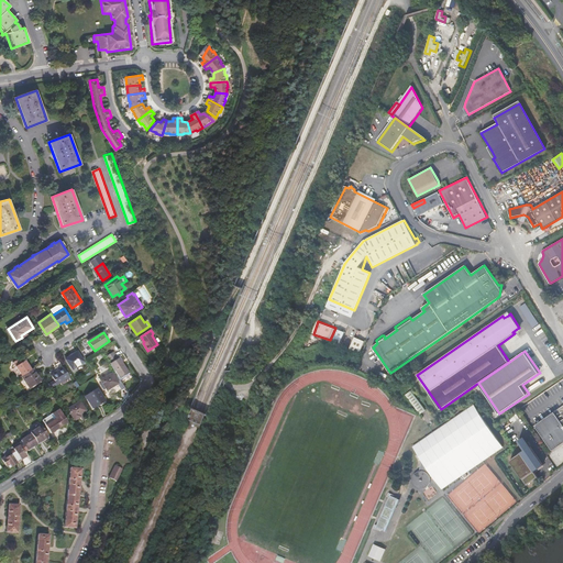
[(84,362),(77,352),(66,360),(73,370),(84,362)]
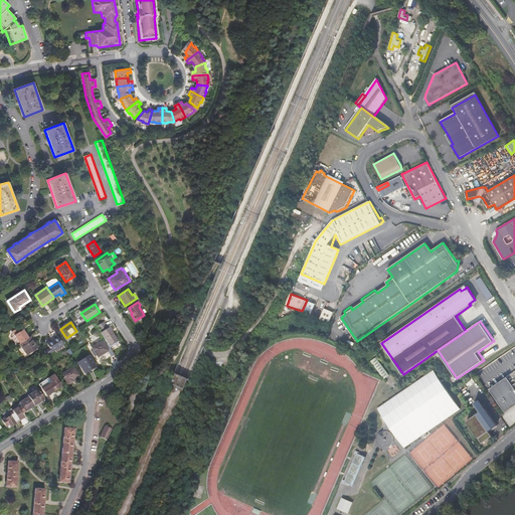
[(97,326),(106,340),(110,346),(118,341),(109,328),(108,328),(104,322),(97,326)]
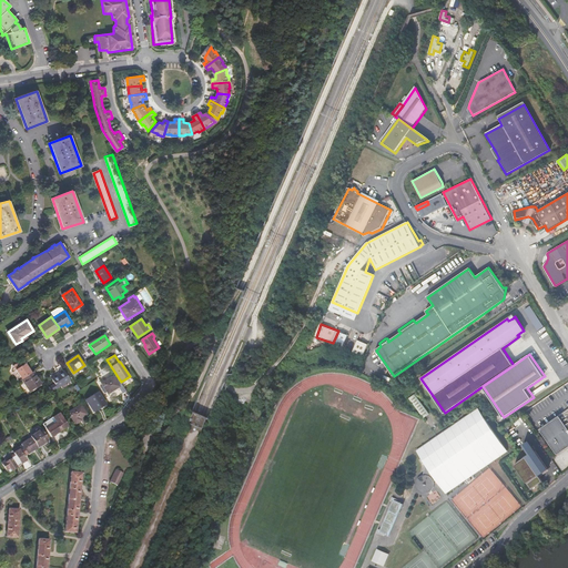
[(21,379),(31,374),(23,362),(17,365),(13,366),(21,379)]
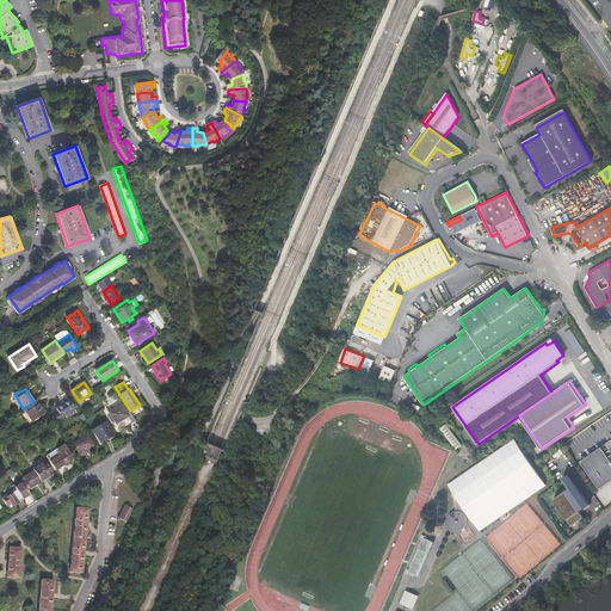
[(44,413),(36,400),(34,402),(23,408),(31,421),(44,413)]
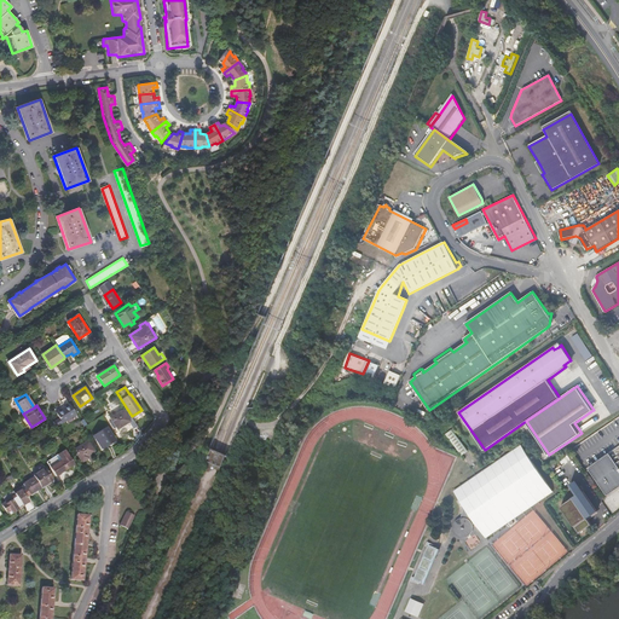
[(53,422),(57,427),(76,415),(70,405),(57,414),(59,418),(53,422)]
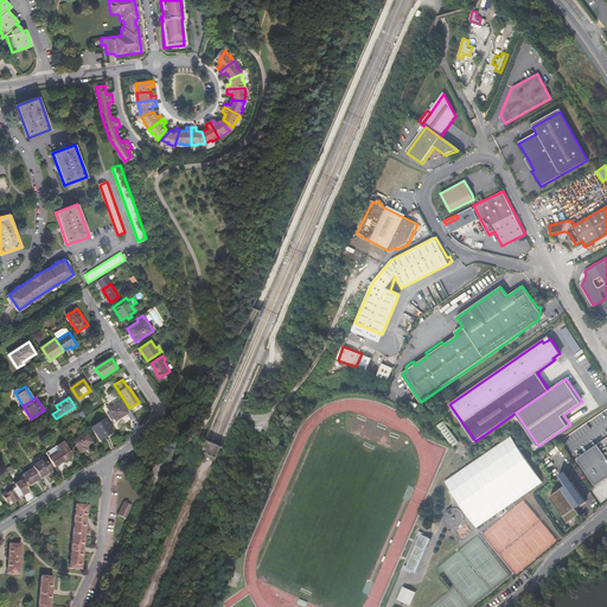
[(132,420),(135,417),(134,416),(129,408),(125,401),(121,403),(121,402),(108,410),(115,421),(127,414),(132,420)]
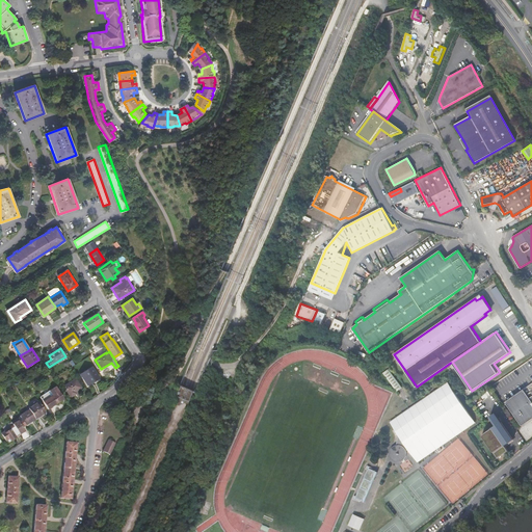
[(87,386),(99,378),(92,367),(81,375),(87,386)]
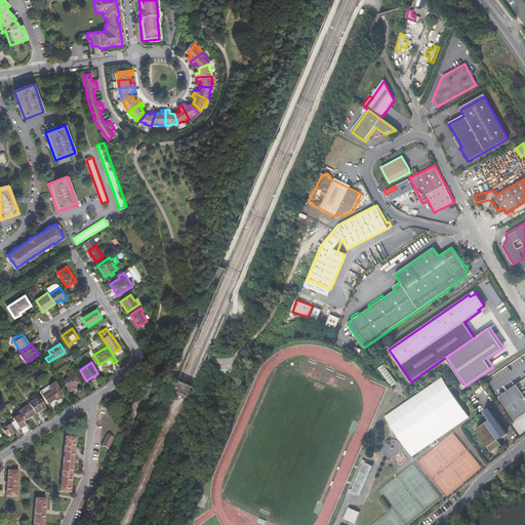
[(384,364),(378,368),(392,387),(397,384),(389,371),(384,364)]
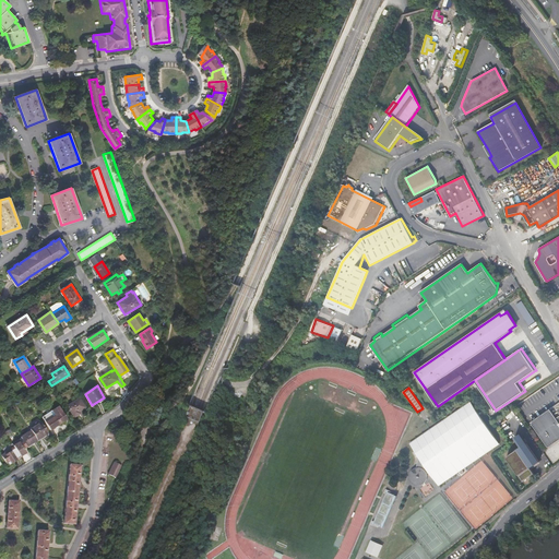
[(67,406),(74,417),(80,414),(79,412),(85,407),(80,399),(67,406)]
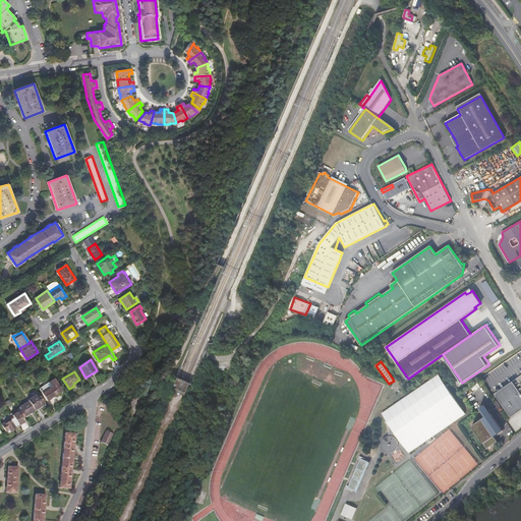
[(439,374),(382,413),(390,425),(387,436),(388,436),(389,436),(390,436),(391,436),(392,436),(393,437),(394,438),(395,438),(396,439),(396,440),(397,440),(397,441),(397,442),(399,440),(408,453),(465,413),(439,374)]
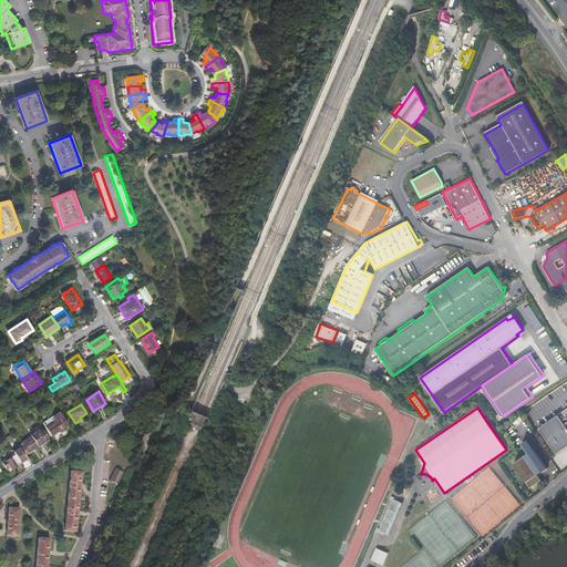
[(566,408),(538,428),(556,453),(566,445),(566,408)]
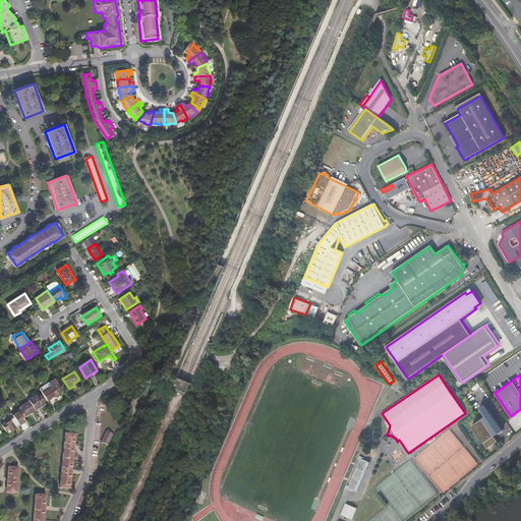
[(59,394),(63,391),(56,381),(53,384),(59,394)]
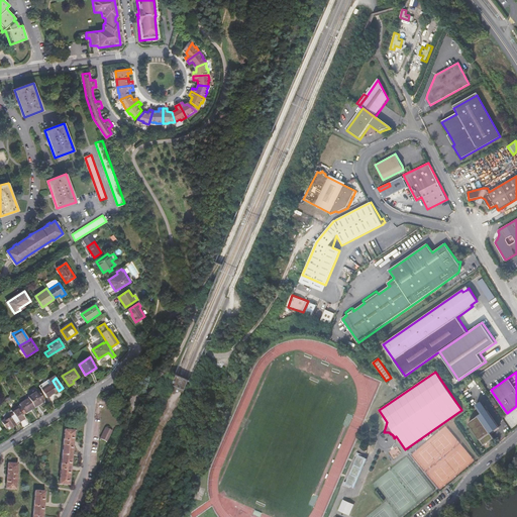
[(52,397),(58,393),(57,392),(59,391),(53,381),(49,382),(53,387),(48,389),(47,388),(42,392),(47,400),(52,398),(52,397)]
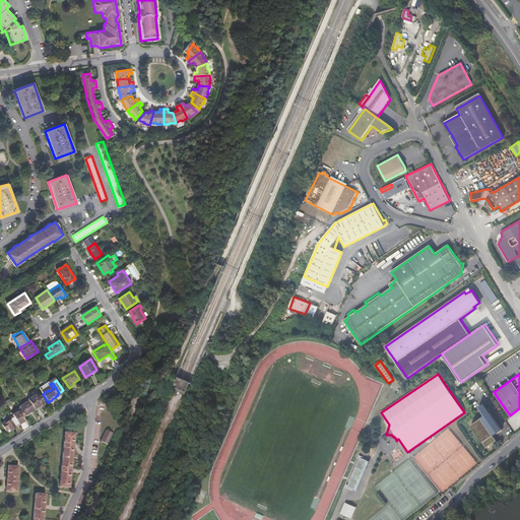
[(45,405),(46,404),(39,393),(28,400),(28,401),(35,409),(44,403),(45,405)]
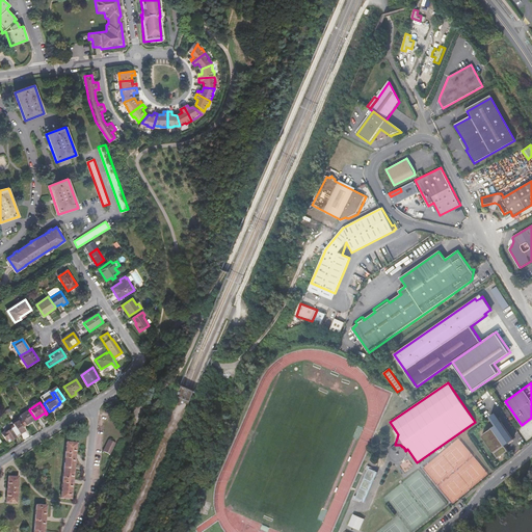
[(32,421),(35,419),(29,410),(20,417),(25,425),(32,421)]
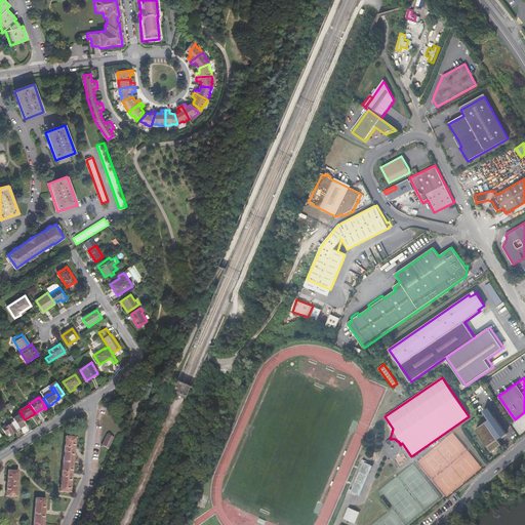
[(476,430),(491,452),(502,445),(498,439),(507,434),(489,408),(484,412),(490,420),(476,430)]
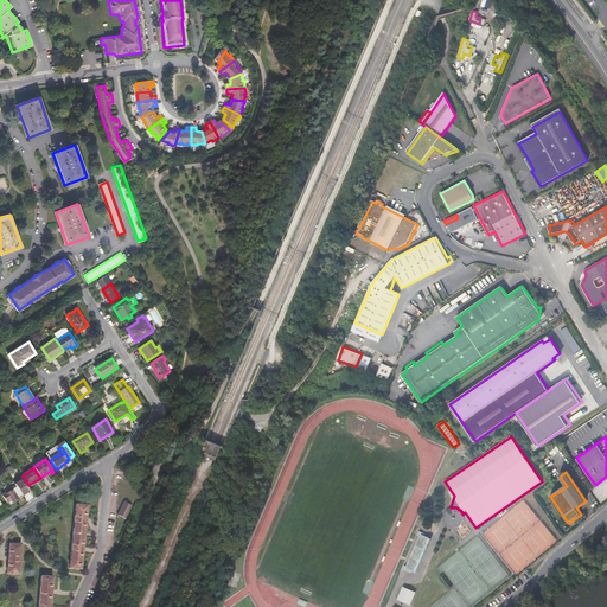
[(14,485),(21,497),(29,492),(20,480),(14,484),(14,485)]
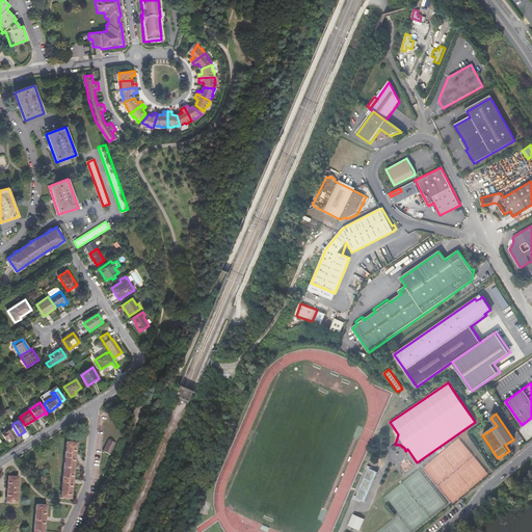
[(10,441),(19,435),(12,425),(2,432),(6,440),(8,439),(10,441)]
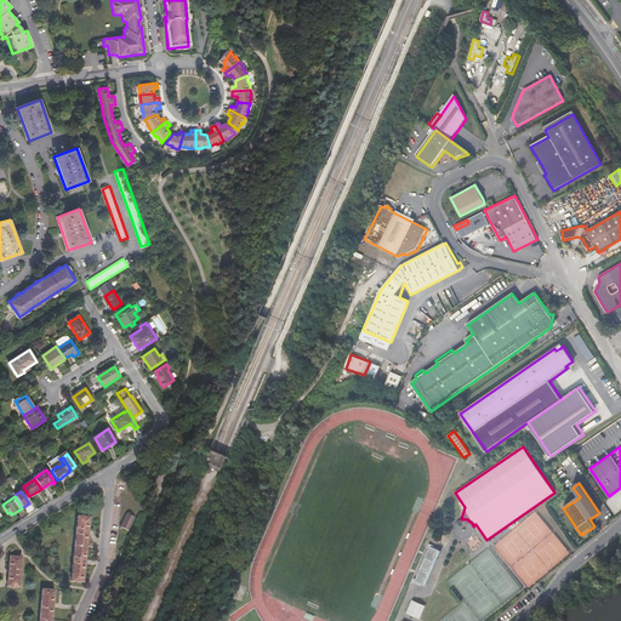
[(135,518),(126,514),(120,528),(127,531),(135,518)]
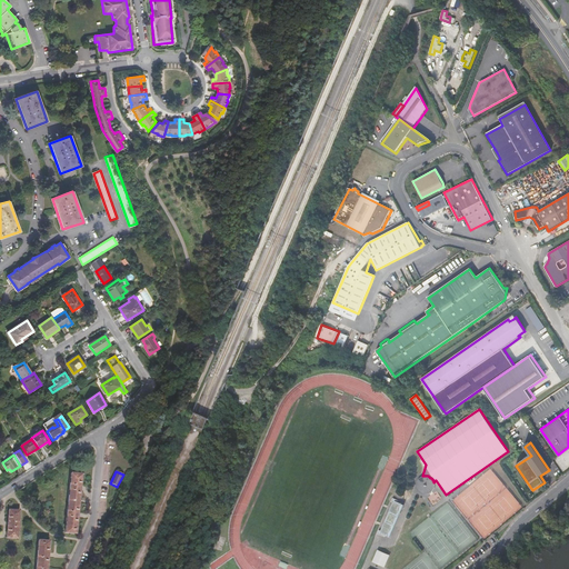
[(68,503),(79,503),(82,475),(71,473),(68,503)]
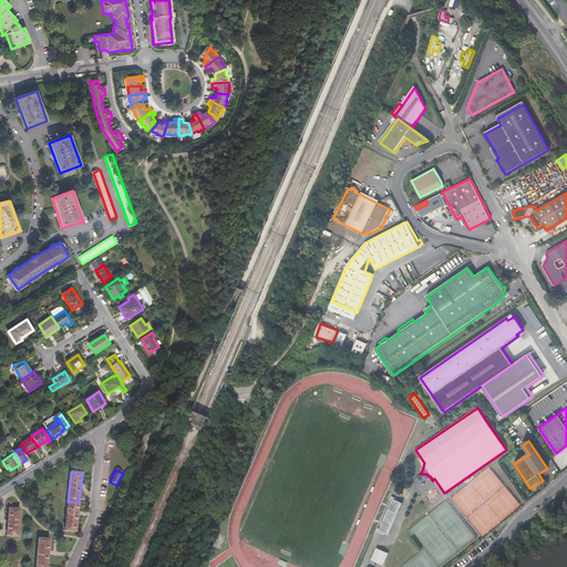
[(432,482),(432,481),(432,480),(432,478),(431,478),(431,477),(430,476),(429,476),(428,475),(426,474),(425,474),(424,474),(423,474),(422,474),(421,474),(420,474),(419,475),(418,475),(416,476),(415,477),(415,478),(414,480),(414,481),(413,483),(413,484),(414,485),(414,487),(415,488),(416,490),(418,491),(420,492),(421,493),(423,493),(425,493),(426,492),(428,492),(430,491),(431,488),(432,487),(432,485),(433,484),(432,482)]
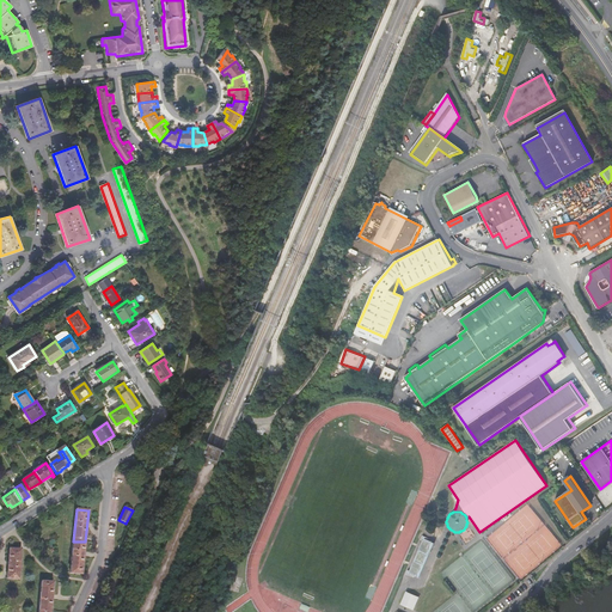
[(435,544),(426,539),(410,574),(421,579),(435,544)]
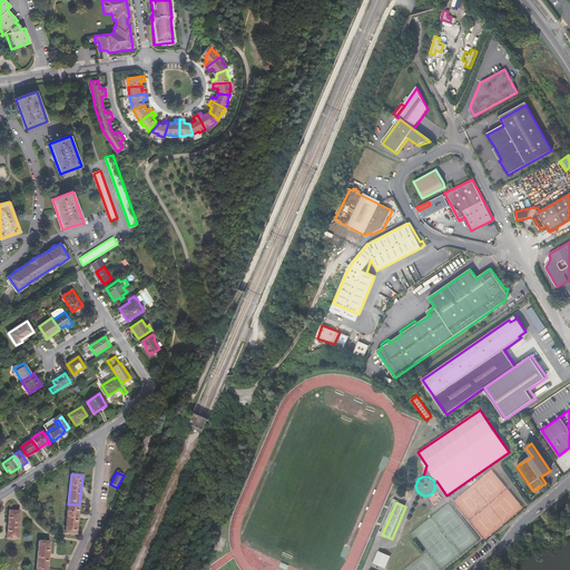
[(76,534),(79,504),(68,504),(66,533),(76,534)]
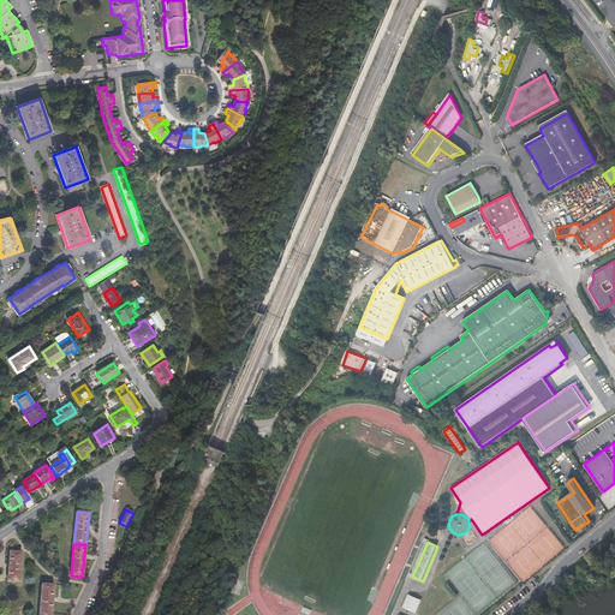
[(21,551),(10,551),(7,580),(18,581),(21,551)]
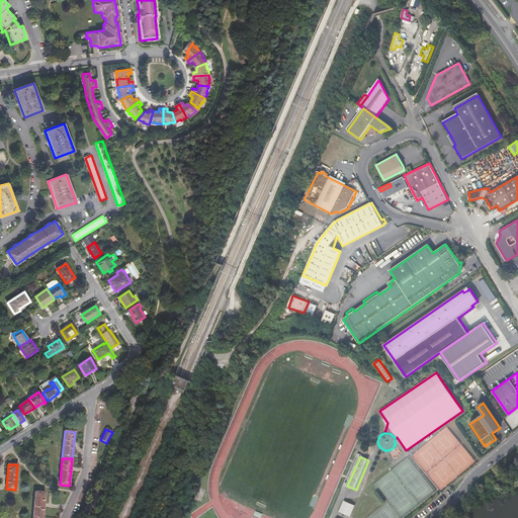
[(32,517),(41,517),(45,493),(35,492),(32,517)]
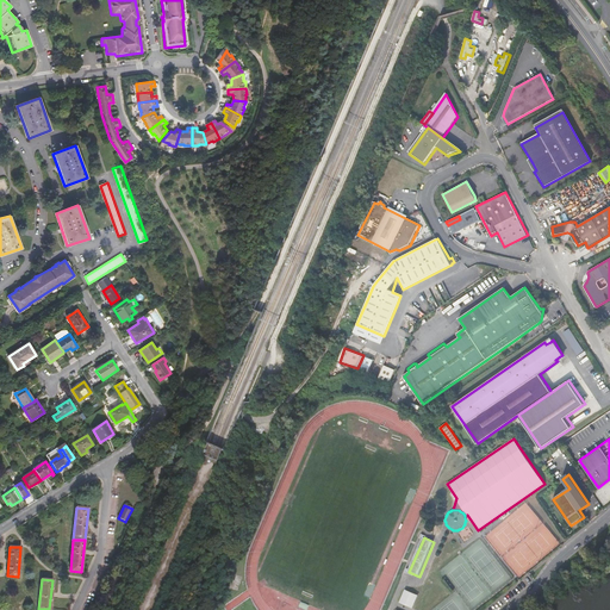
[(416,596),(404,591),(399,602),(411,607),(416,596)]
